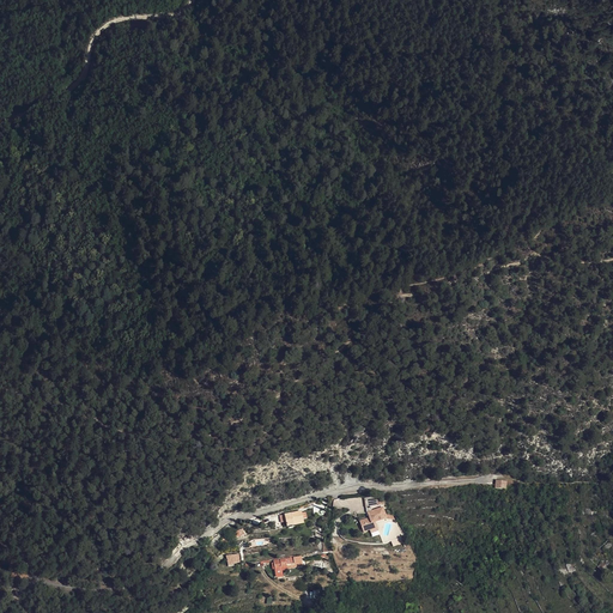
[(366,496),(368,507),(372,505),(380,505),(380,496),(366,496)]
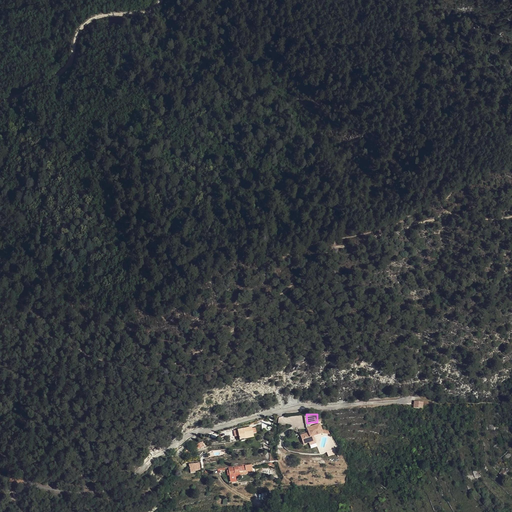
[(310,442),(317,440),(315,435),(324,432),(323,429),(321,423),(311,426),(308,427),(310,431),(301,434),(304,444),(310,442)]
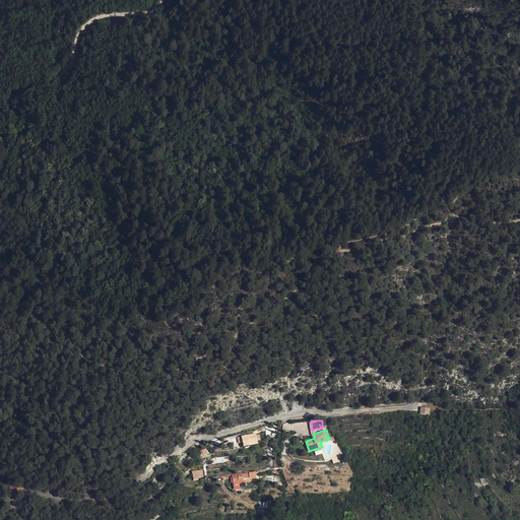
[(250,445),(249,442),(257,440),(255,433),(241,435),(243,446),(250,445)]
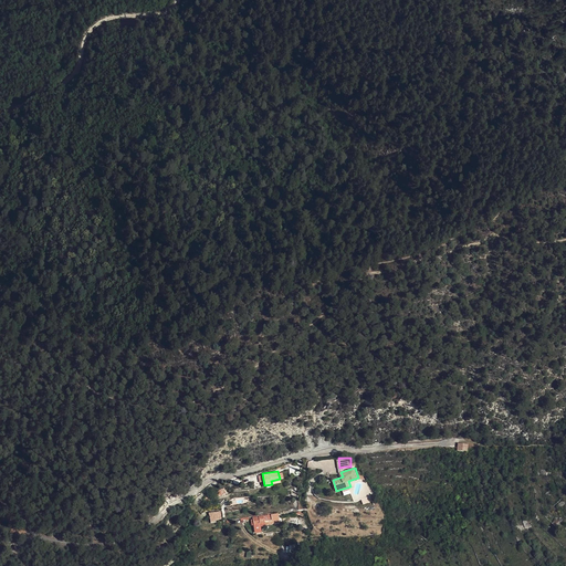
[(558,517),(553,512),(548,516),(554,522),(558,517)]
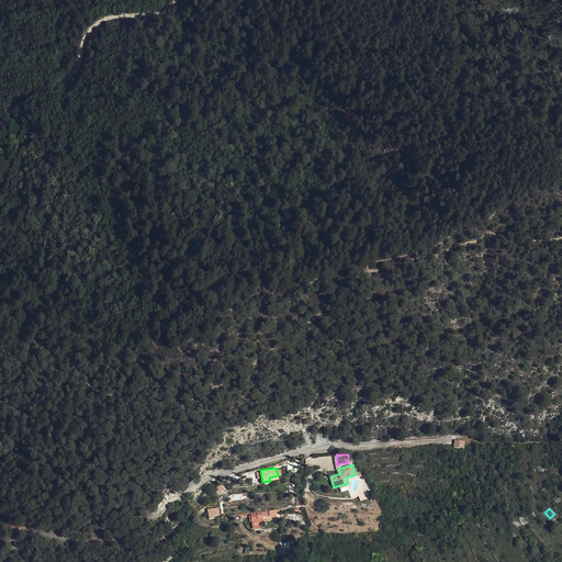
[(270,510),(254,514),(255,521),(261,520),(260,517),(271,516),(270,510)]
